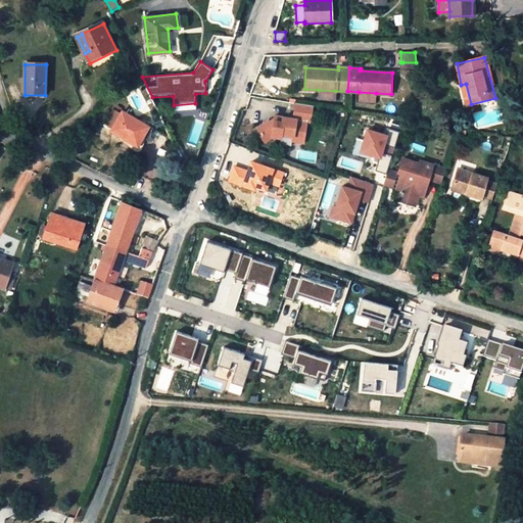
[(466,84),(461,85),(466,105),(471,104),(466,84)]
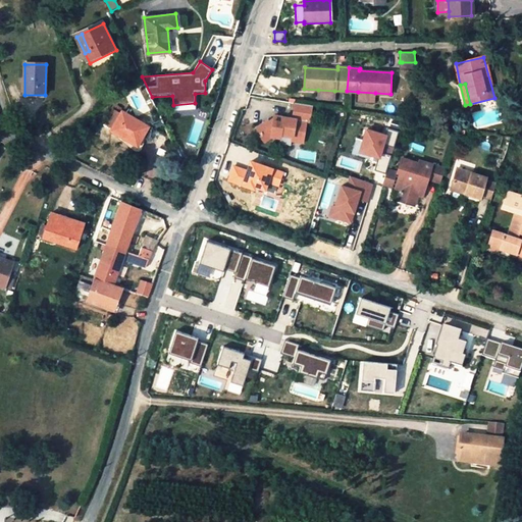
[(334,91),(318,90),(317,99),(334,100),(334,91)]
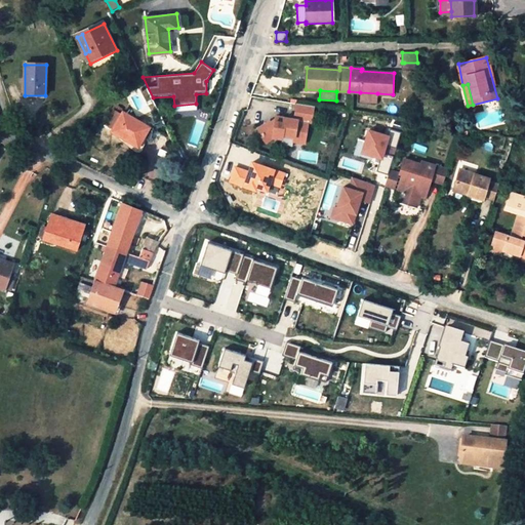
[(377,93),(360,92),(360,102),(377,103),(377,93)]
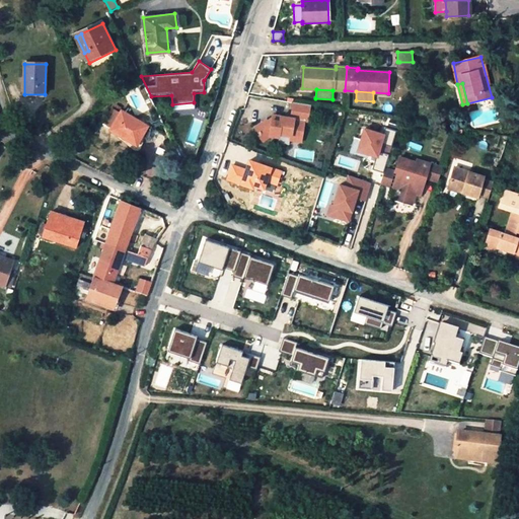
[(194,102),(172,104),(173,113),(195,110),(194,102)]
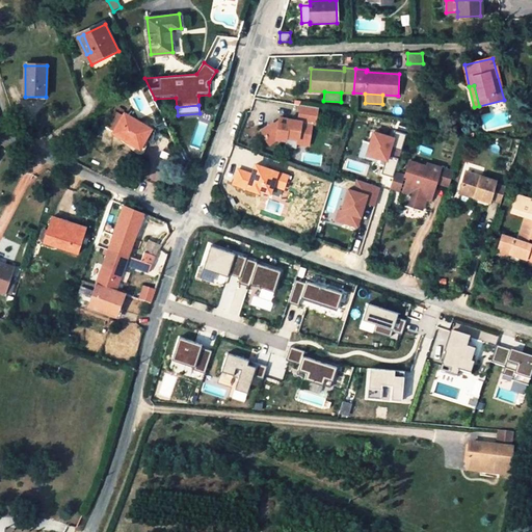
[(287,125),(278,123),(273,127),(270,123),(261,131),(270,143),(275,139),(287,140),(287,133),(299,134),(297,143),(309,145),(313,123),(316,123),(318,108),(300,106),(298,121),(287,118),(287,125)]
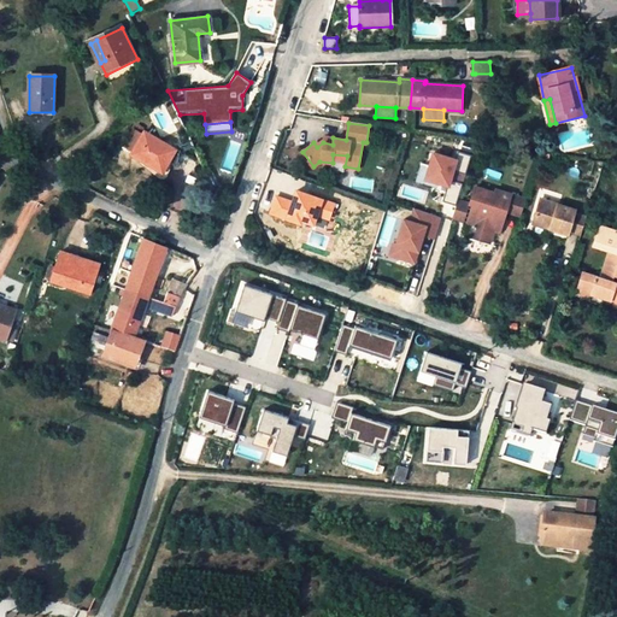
[(178,152),(147,131),(133,154),(164,174),(178,152)]
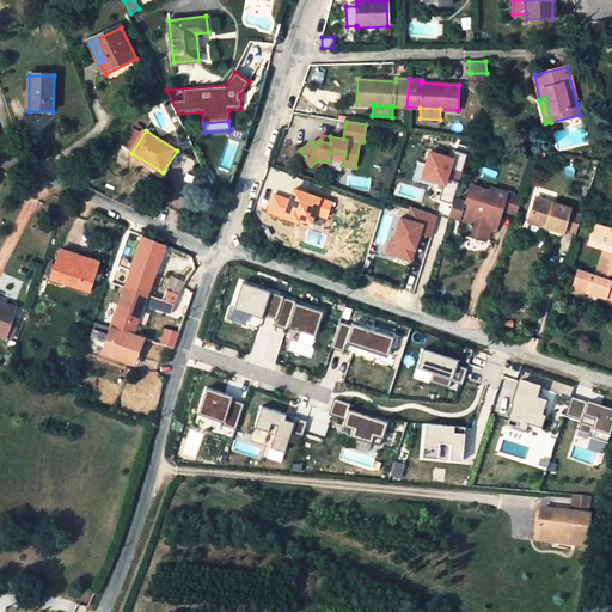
[(426,165),(422,178),(438,183),(436,189),(442,190),(445,181),(457,183),(466,154),(453,151),(451,159),(429,153),(426,165)]
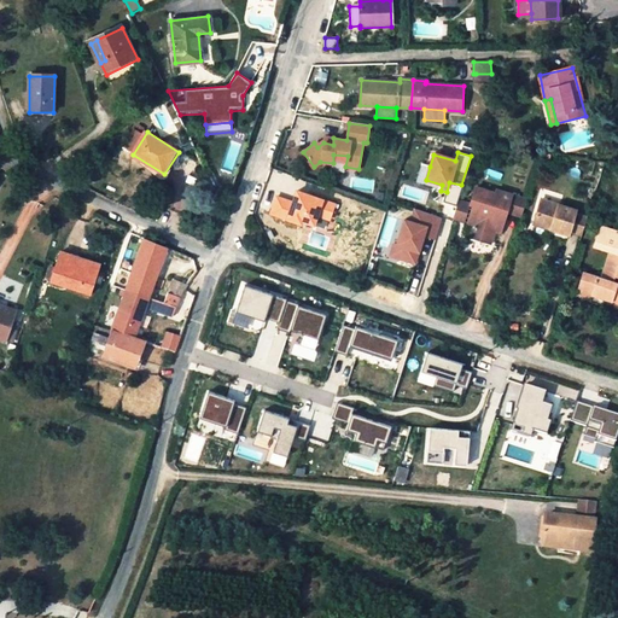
[(426,180),(430,167),(425,164),(419,185),(441,191),(442,185),(426,180)]
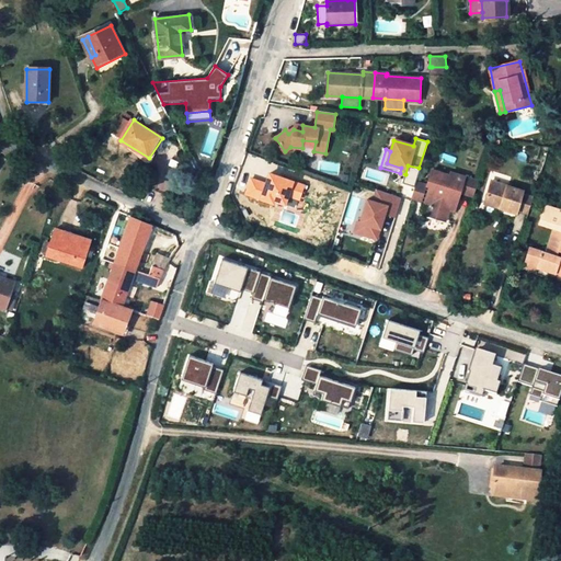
[(428,204),(425,216),(441,220),(446,203),(455,201),(457,195),(470,199),(477,180),(450,172),(449,175),(431,170),(425,186),(428,186),(423,202),(428,204)]
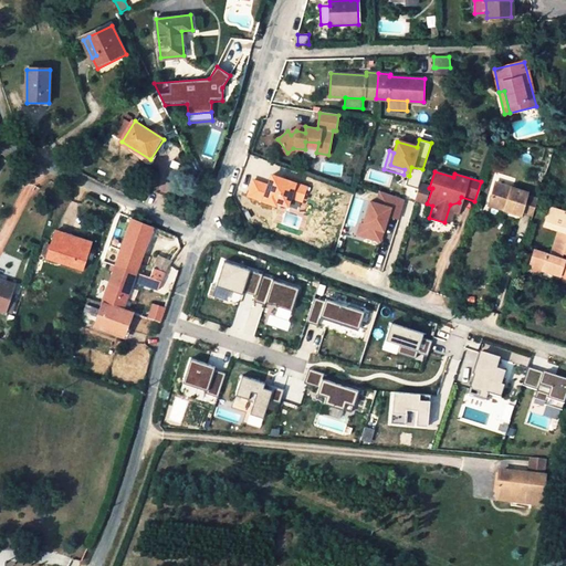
[(269,186),(253,180),(248,197),(287,210),(291,199),(302,203),(307,187),(272,175),(269,186)]
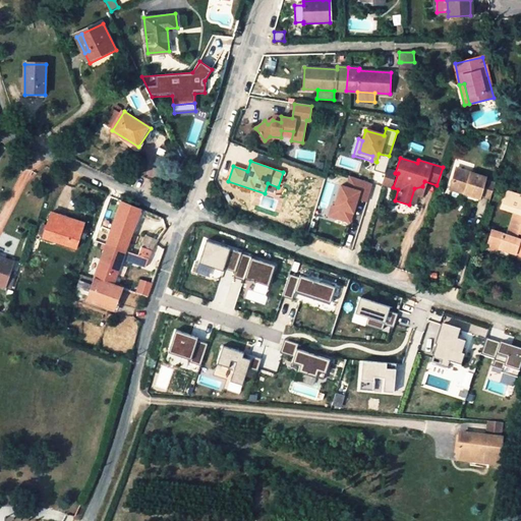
[(480,196),(487,199),(493,185),(484,182),(486,177),(457,168),(449,187),(464,192),(464,194),(479,199),(480,196)]
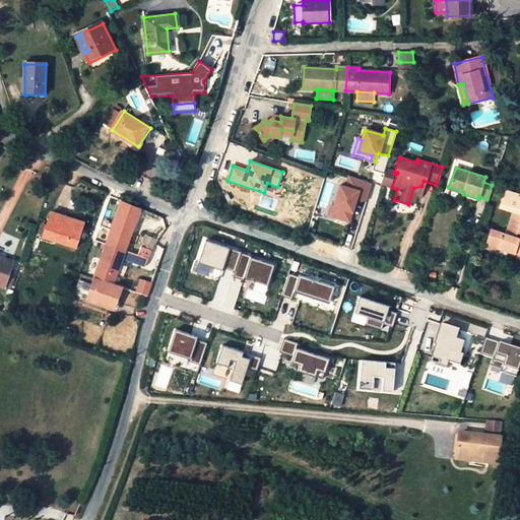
[(394,173),(385,170),(381,184),(392,187),(397,173),(394,173)]
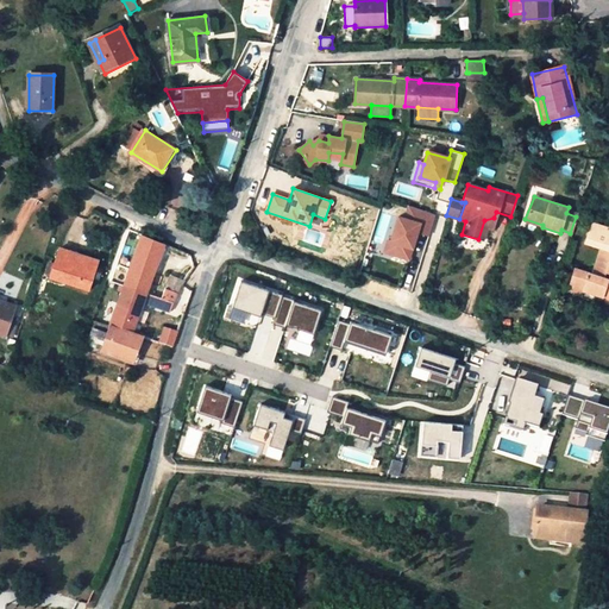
[(397,217),(389,242),(395,243),(391,255),(408,259),(412,248),(409,246),(410,243),(413,243),(416,232),(428,236),(434,215),(408,206),(403,219),(397,217)]
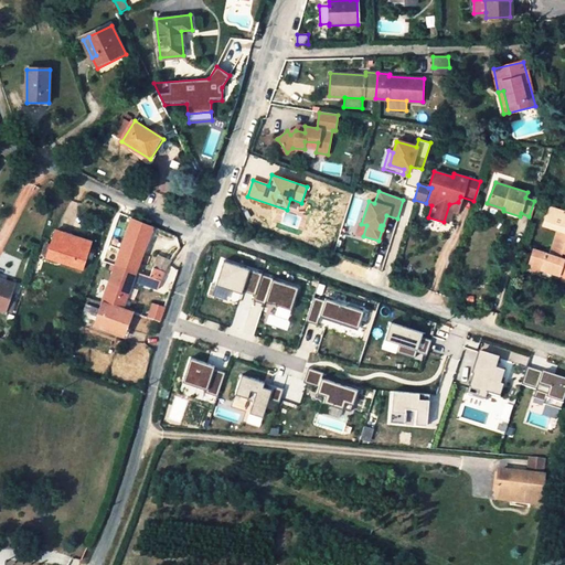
[(564,226),(564,211),(545,206),(540,226),(554,230),(547,253),(530,247),(523,269),(545,276),(546,273),(553,275),(552,277),(562,280),(563,278),(564,278),(564,258),(558,257),(560,249),(564,251),(564,233),(563,233),(564,226)]
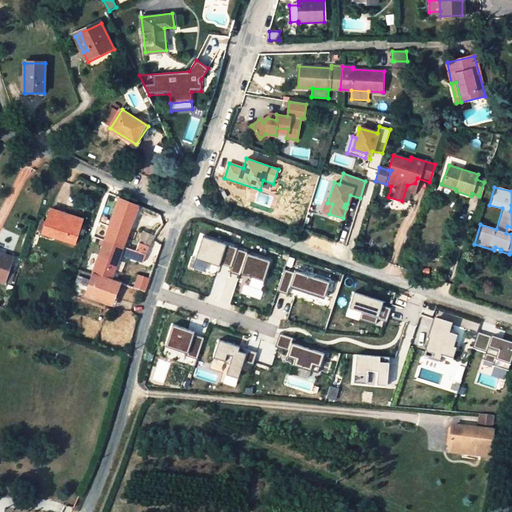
[(103,241),(122,247),(137,205),(119,198),(103,241)]
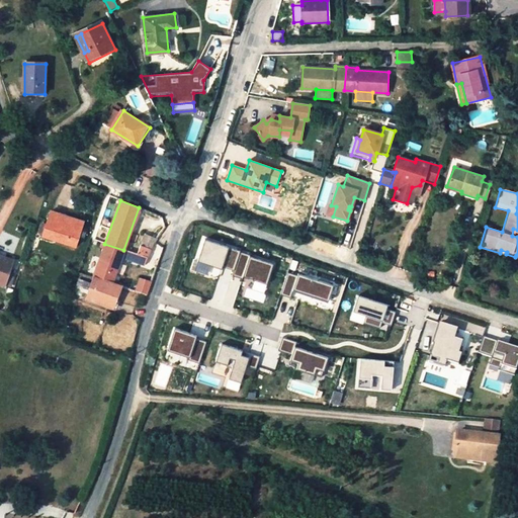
[(336,206),(331,205),(329,204),(326,214),(333,217),(336,206)]
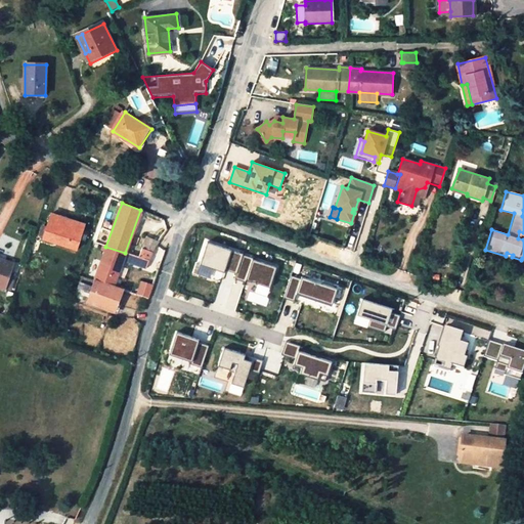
[(43,242),(54,245),(55,239),(78,247),(83,227),(50,218),(43,242)]
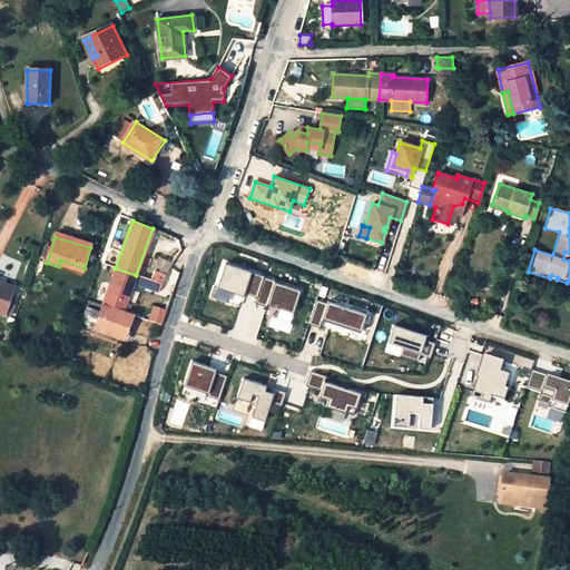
[(160,259),(151,281),(163,284),(167,273),(175,259),(170,257),(168,262),(160,259)]
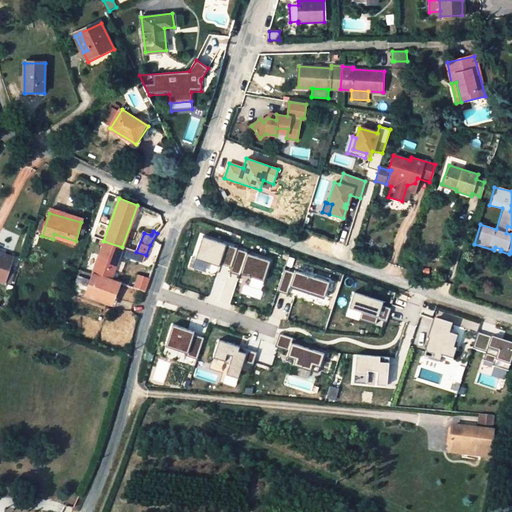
[(75,245),(76,241),(54,234),(53,239),(75,245)]
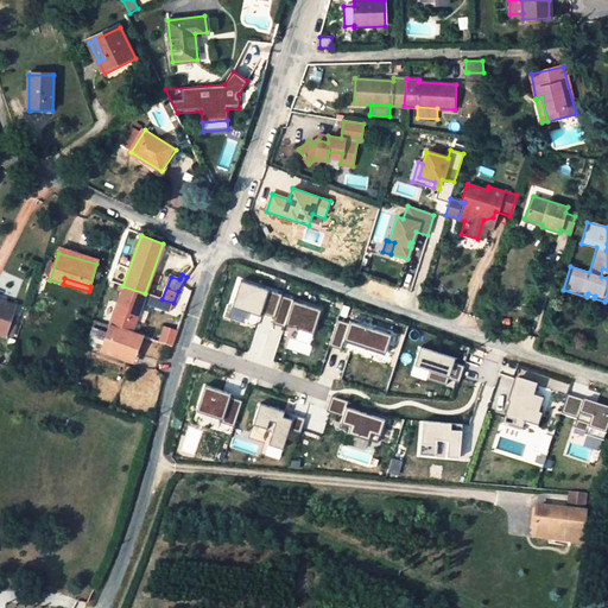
[(238,308),(239,305),(249,309),(274,317),(282,296),(283,295),(241,280),(232,306),(238,308)]
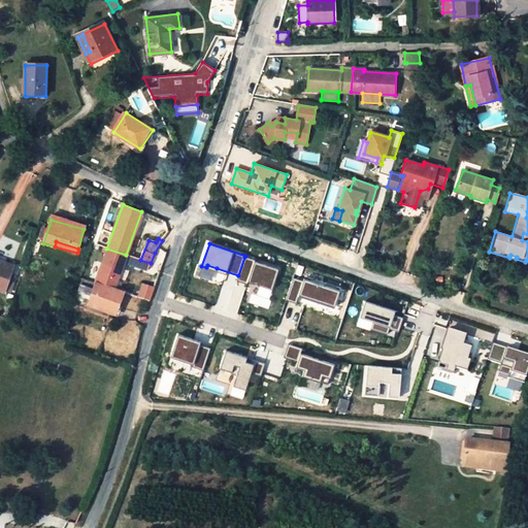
[(126,255),(106,249),(103,248),(101,253),(104,253),(88,304),(114,315),(122,295),(126,297),(127,294),(113,289),(123,262),(126,255)]
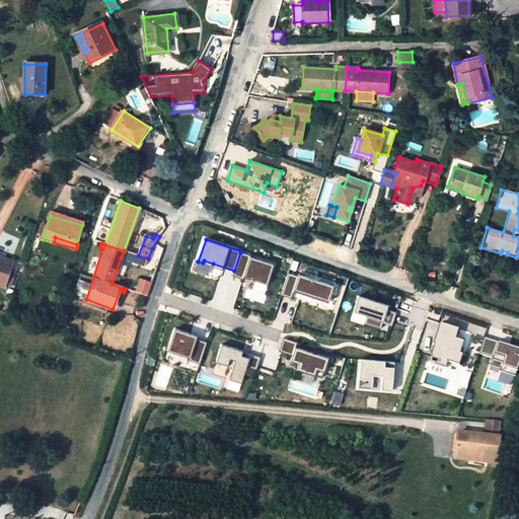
[(136,263),(138,255),(124,250),(121,257),(136,263)]
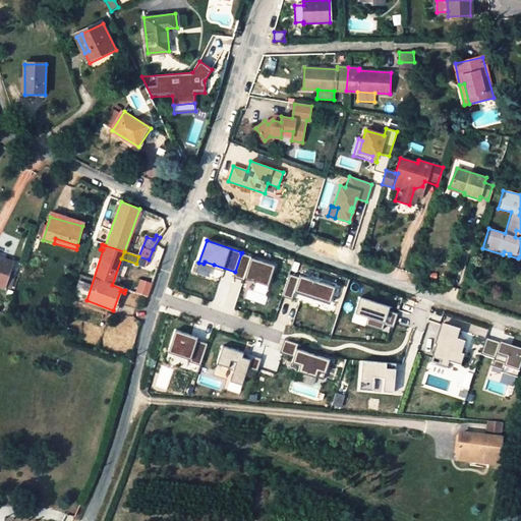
[(241,253),(235,272),(234,277),(244,281),(244,278),(250,280),(254,281),(253,281),(269,286),(275,266),(251,257),(251,256),(241,253)]
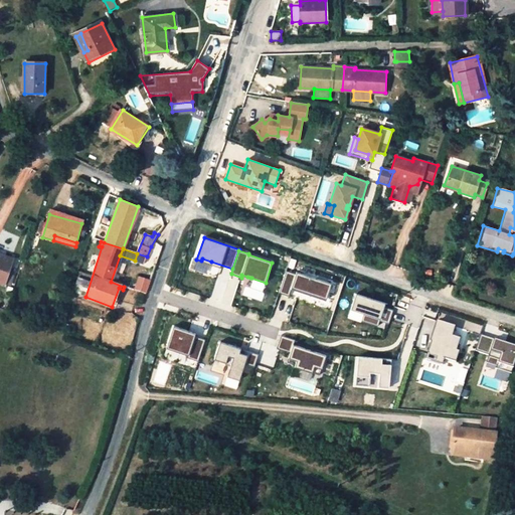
[(0,279),(6,282),(14,256),(0,251),(0,279)]
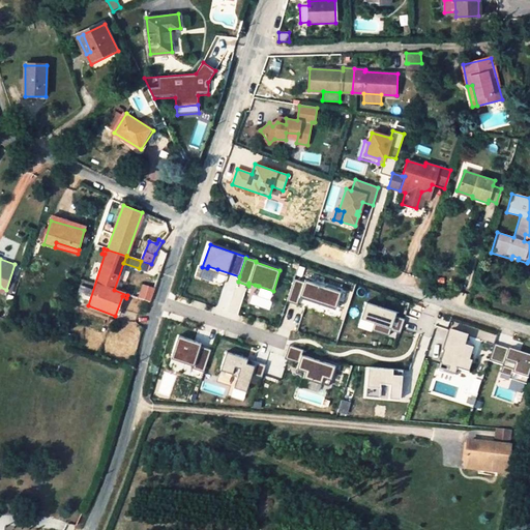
[(141,261),(139,268),(148,272),(151,264),(141,261)]
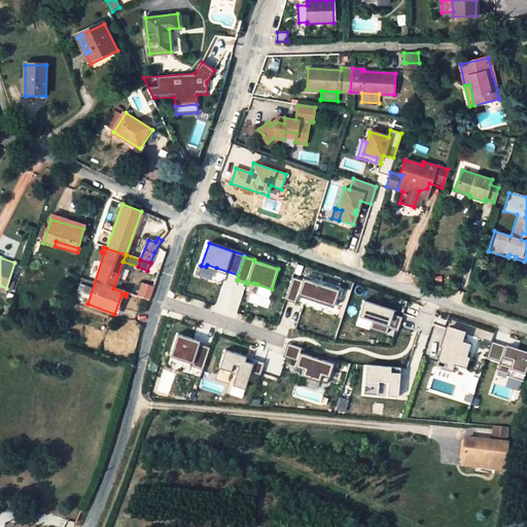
[(295,304),(299,294),(334,307),(340,290),(304,278),(303,280),(292,277),(285,300),(295,304)]
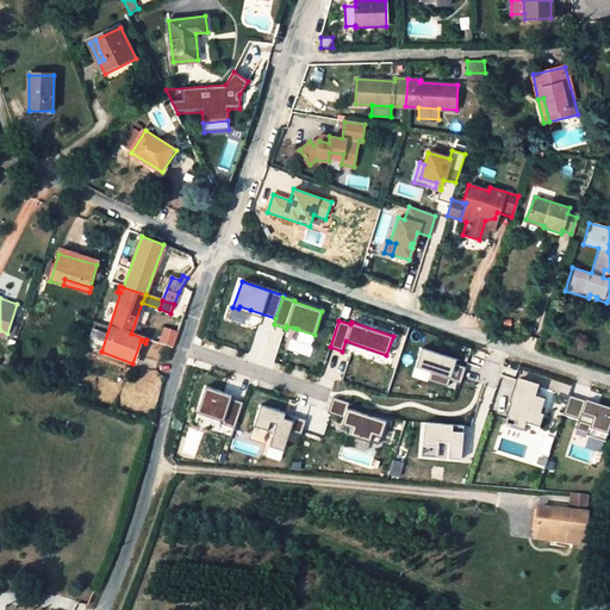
[(172,350),(178,332),(166,330),(163,337),(153,334),(150,341),(172,350)]
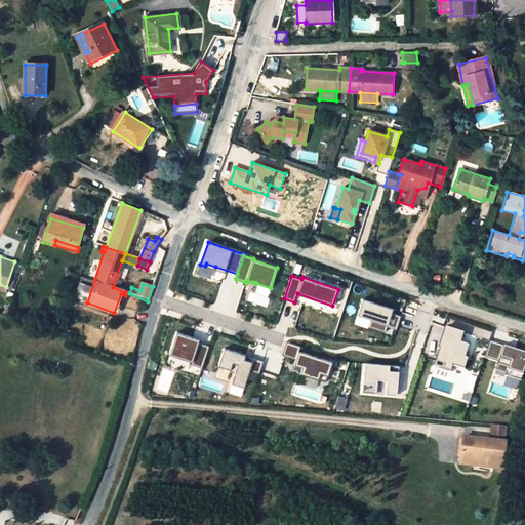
[(79,285),(78,292),(88,293),(89,286),(79,285)]
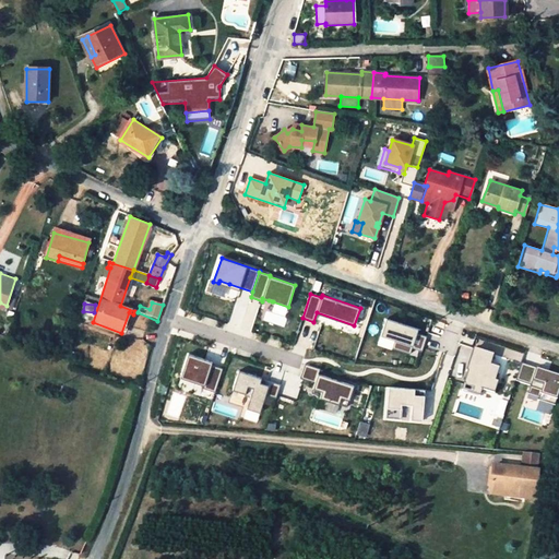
[(408,354),(411,347),(420,351),(426,336),(409,331),(411,326),(387,319),(381,336),(395,341),(392,348),(408,354)]
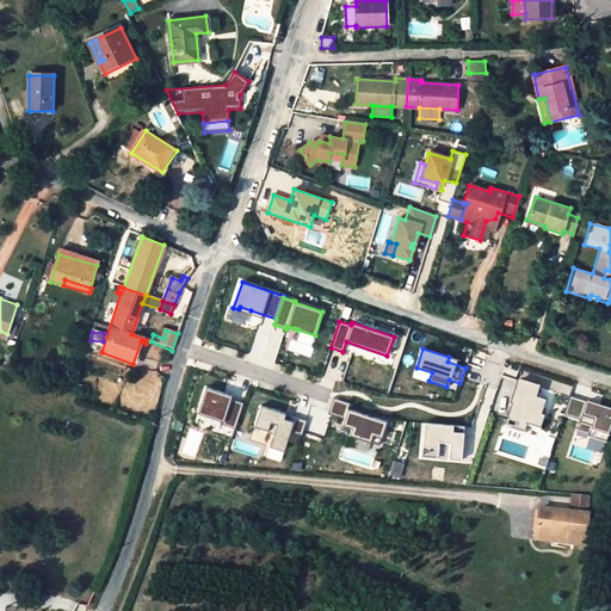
[(545,403),(536,400),(539,389),(517,382),(511,400),(519,402),(517,409),(511,407),(504,427),(524,434),(526,427),(539,432),(544,419),(541,418),(545,403)]
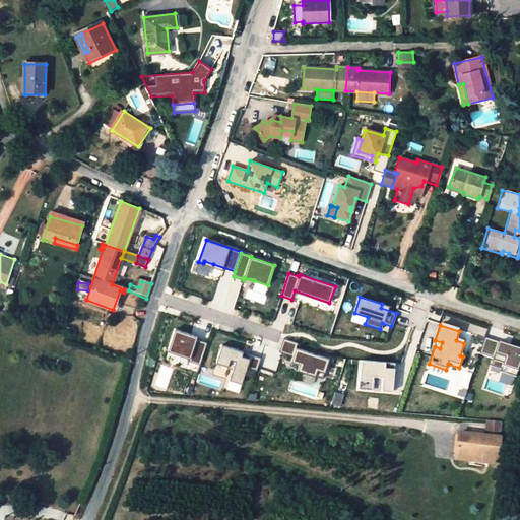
[(207,342),(197,339),(197,337),(175,329),(168,351),(190,359),(189,362),(200,365),(207,342)]
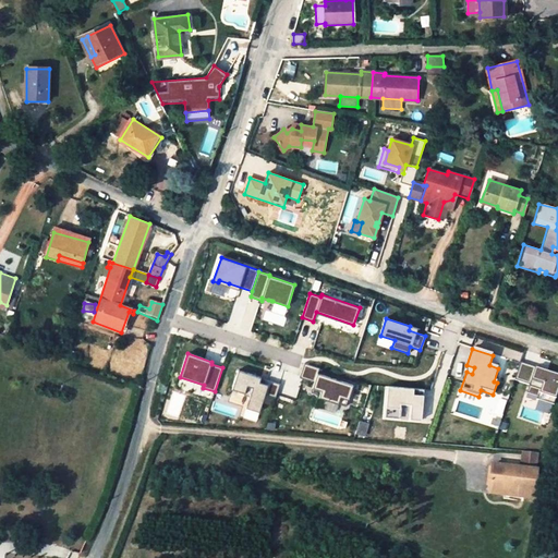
[(514,379),(530,385),(526,392),(538,397),(537,399),(554,405),(557,392),(557,375),(530,365),(521,362),(514,379)]
